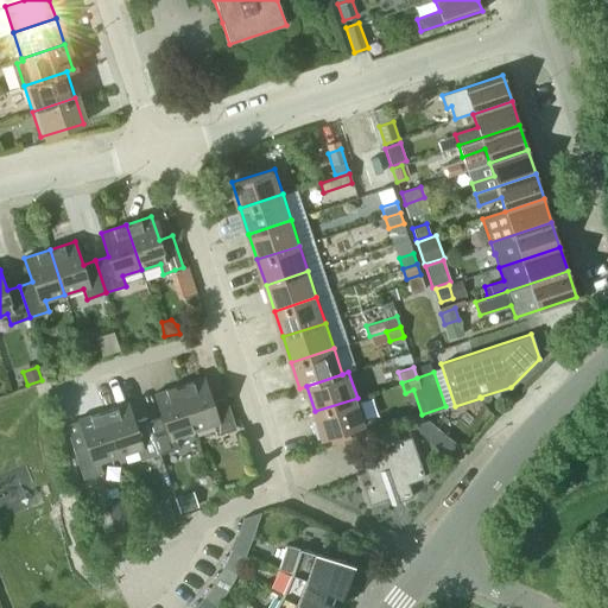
[(204,378),(179,386),(194,431),(213,425),(216,435),(235,429),(226,397),(211,401),(204,378)]
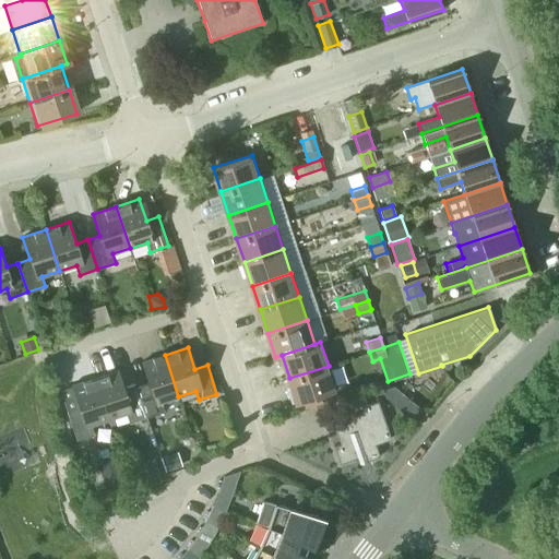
[(178,396),(165,355),(141,363),(149,384),(137,388),(146,417),(164,412),(161,402),(178,396)]
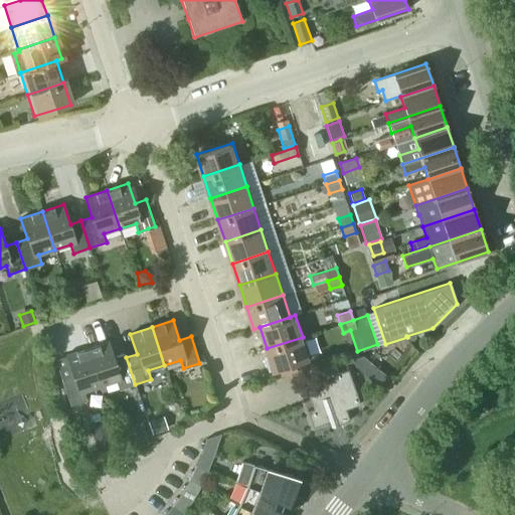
[(303,337),(267,348),(274,370),(310,358),(303,337)]
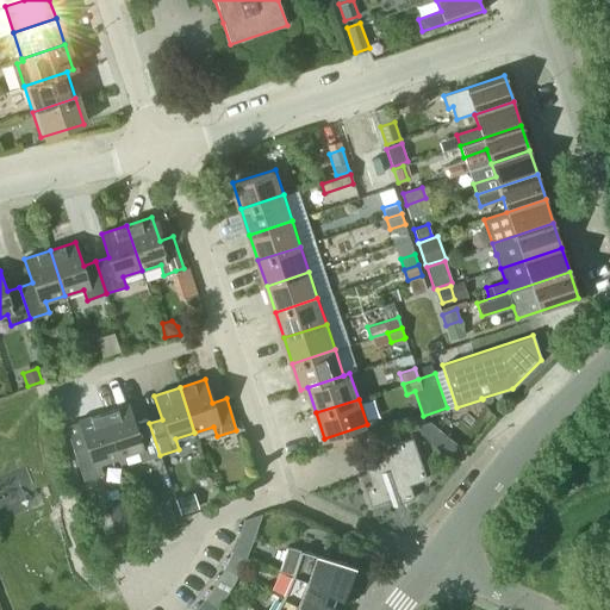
[(129,404),(104,412),(118,458),(137,452),(141,461),(160,455),(149,423),(136,428),(129,404)]
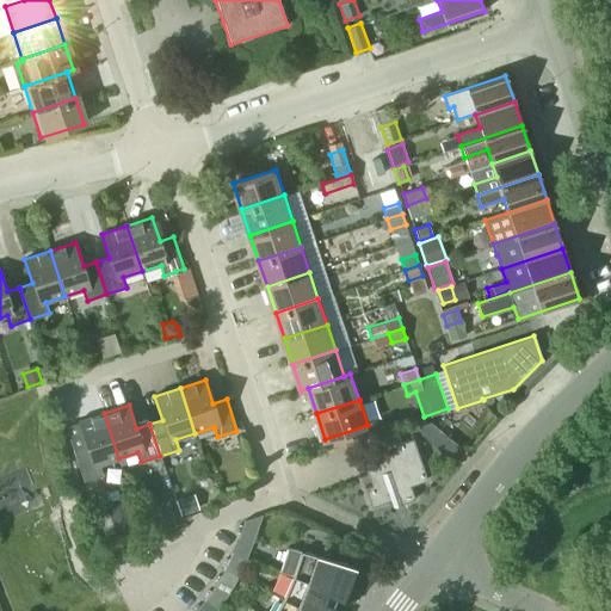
[(118,458),(104,413),(78,421),(86,445),(73,450),(84,481),(103,475),(99,464),(118,458)]
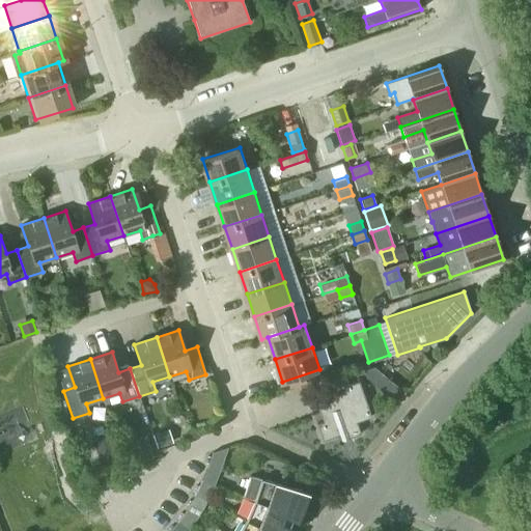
[(373,367),(363,370),(366,378),(396,402),(404,392),(373,367)]
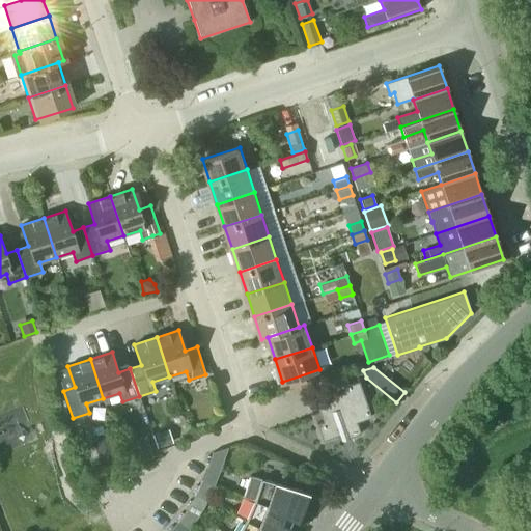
[(356,422),(371,417),(358,381),(342,386),(344,392),(316,402),(323,421),(316,423),(323,441),(346,432),(348,438),(360,434),(356,422)]
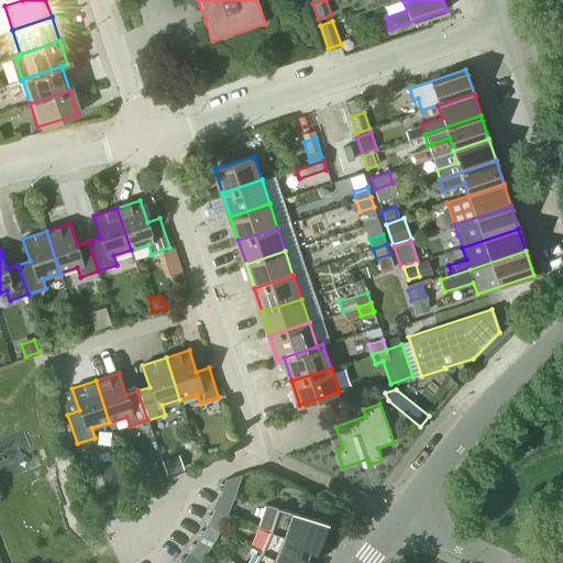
[(178,454),(162,460),(166,474),(184,468),(178,454)]
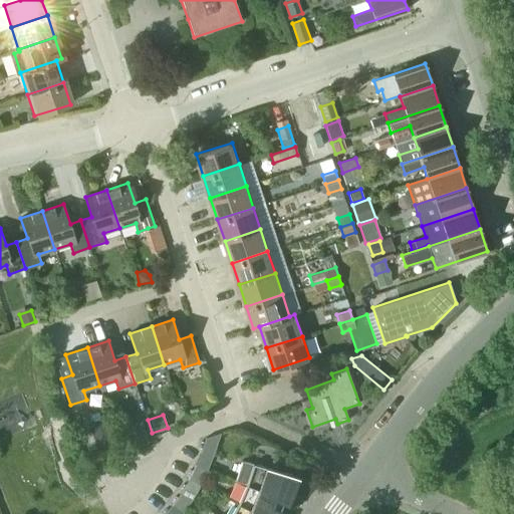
[(110,426),(92,432),(97,448),(115,442),(110,426)]
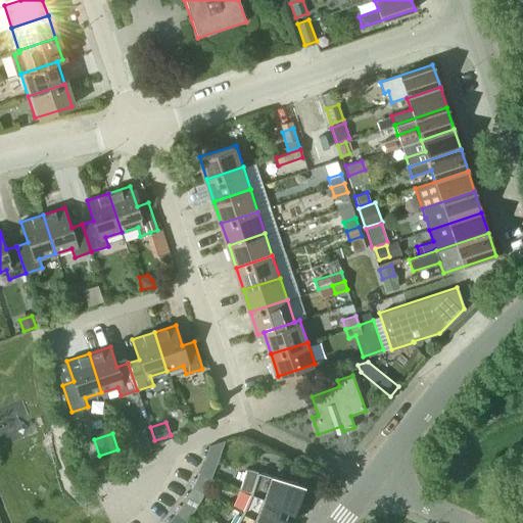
[(198,473),(210,478),(217,464),(220,456),(225,440),(209,445),(204,460),(198,473)]
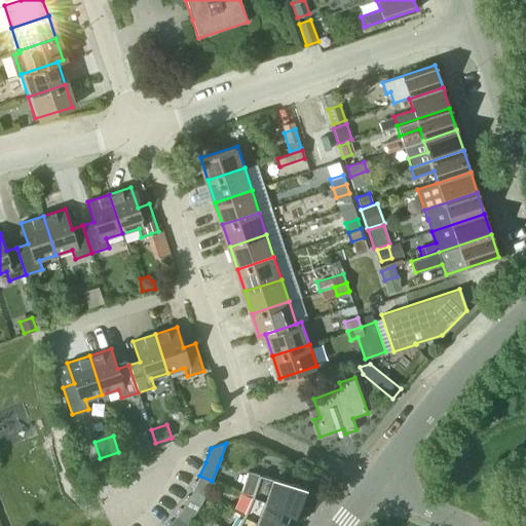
[(248,472),(242,492),(252,494),(251,495),(290,510),(290,511),(293,512),(296,506),(303,485),(271,476),(270,478),(248,472)]
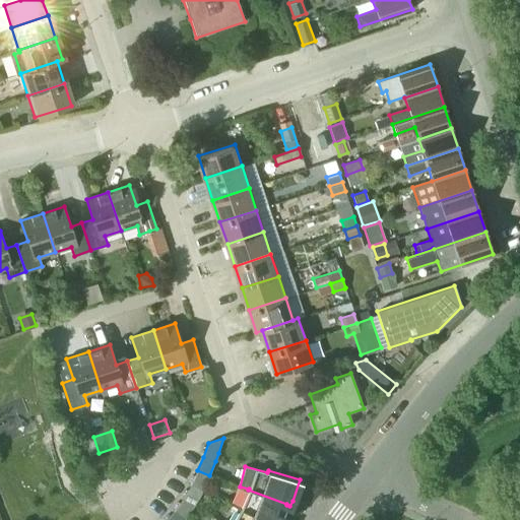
[(197,470),(190,484),(202,491),(209,476),(209,475),(197,470)]
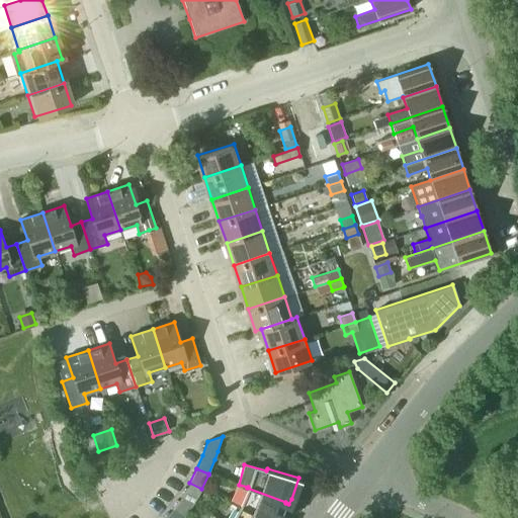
[(187,488),(181,497),(193,503),(198,494),(200,490),(201,489),(189,483),(189,484),(187,488)]
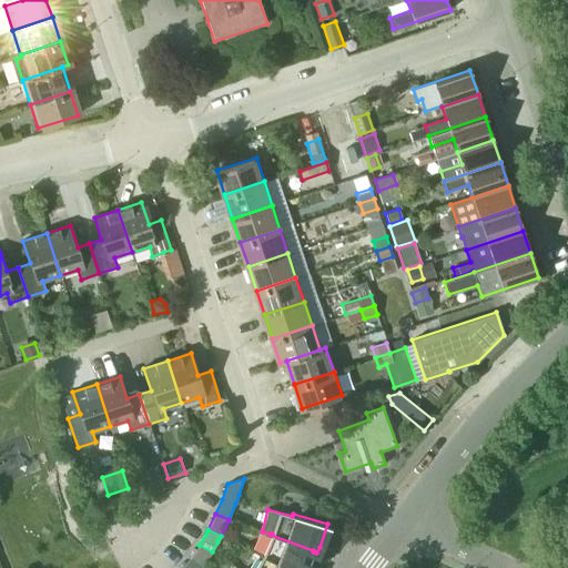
[(265,549),(262,556),(285,567),(305,567),(310,559),(313,551),(313,550),(271,535),(269,543),(265,549)]
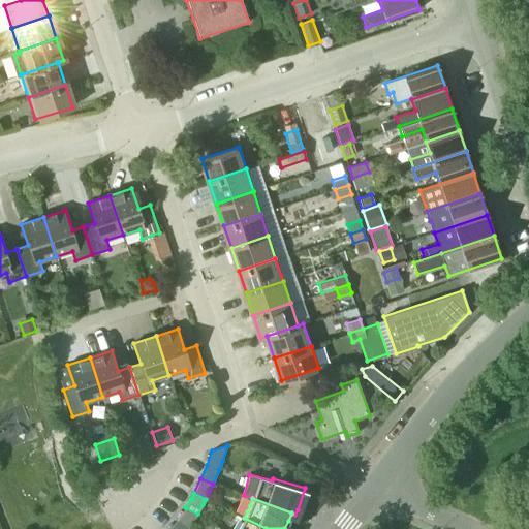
[(177,520),(187,528),(193,520),(196,516),(197,514),(185,507),(185,508),(183,511),(177,520)]
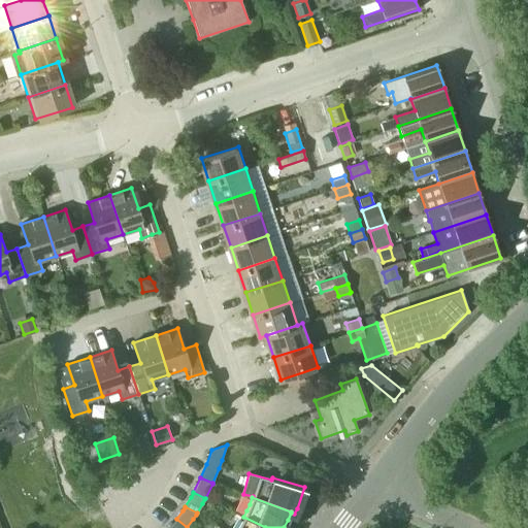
[(236,527),(265,527),(243,517),(239,523),(236,527)]
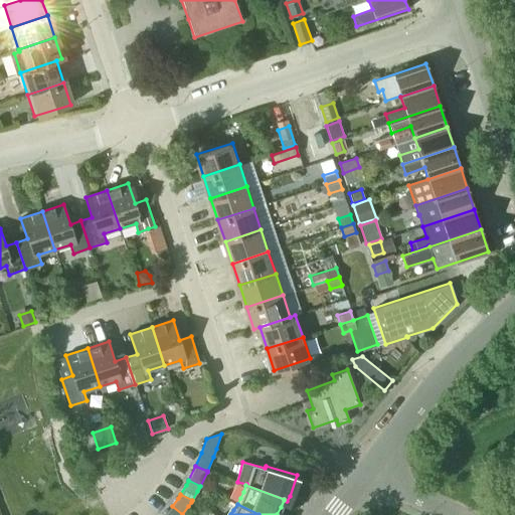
[(163,514),(181,514),(182,514),(172,506),(168,510),(163,514)]
